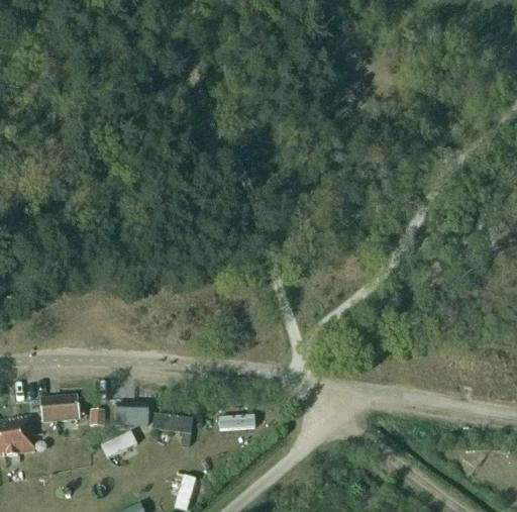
[(77,395),(41,398),(43,421),(79,418),(78,414),(83,414),(82,398),(77,398),(77,395)]
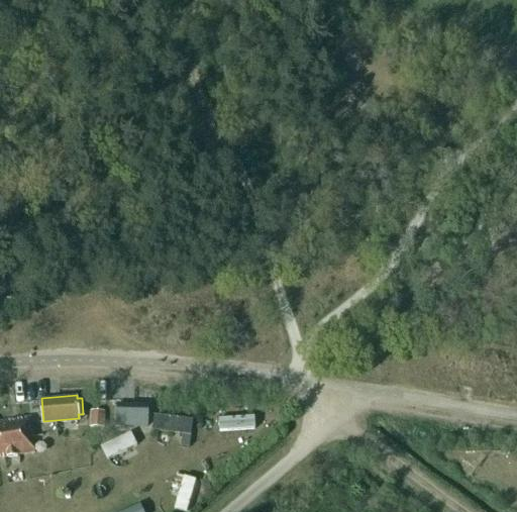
[(115,404),(114,422),(143,423),(144,406),(115,404)]
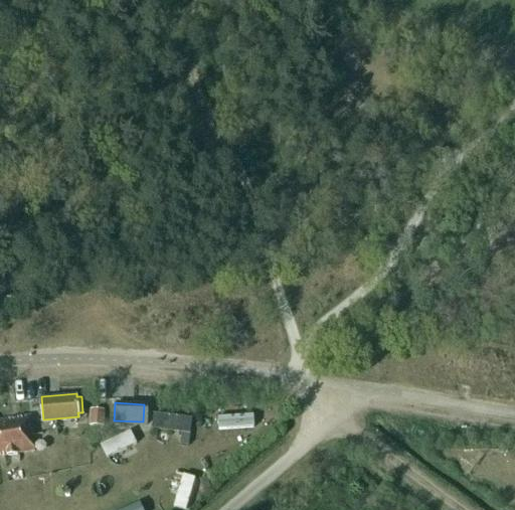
[(105,406),(90,405),(90,421),(104,422),(105,406)]
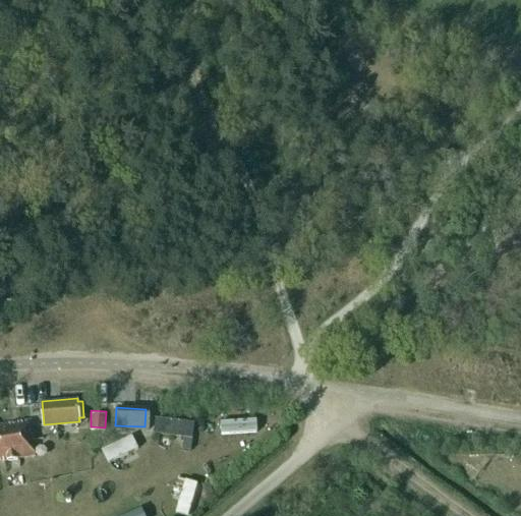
[(192,436),(194,419),(155,414),(153,431),(183,434),(192,436)]
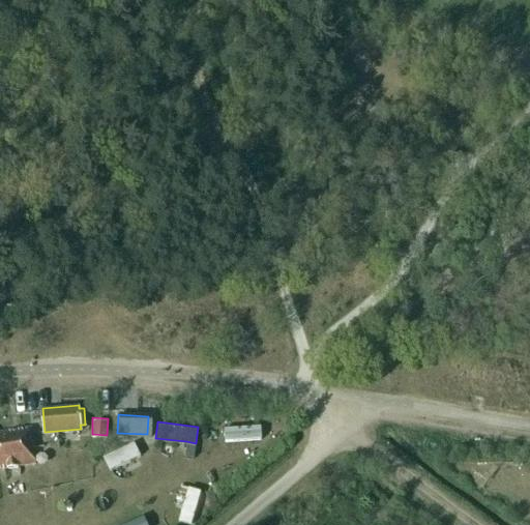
[(262,437),(261,424),(224,426),(225,439),(262,437)]
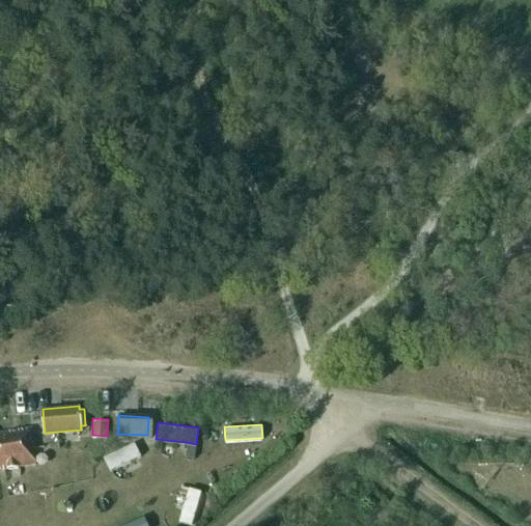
[(0,431),(0,467),(35,462),(32,447),(34,446),(31,425),(0,431)]
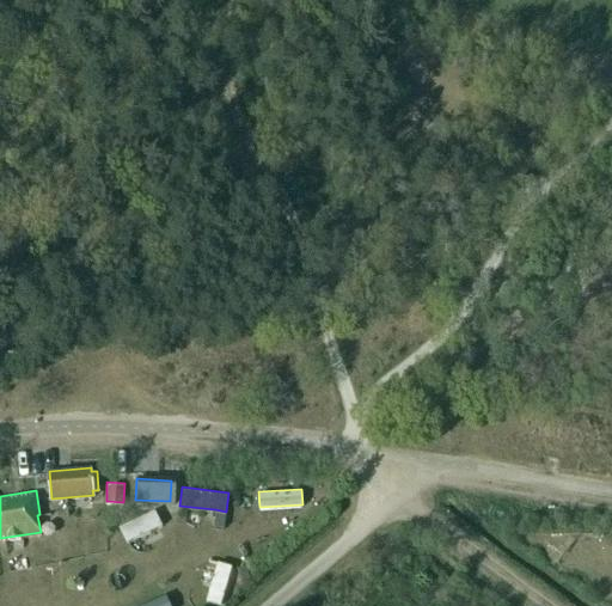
[(163,524),(154,508),(118,526),(126,542),(163,524)]
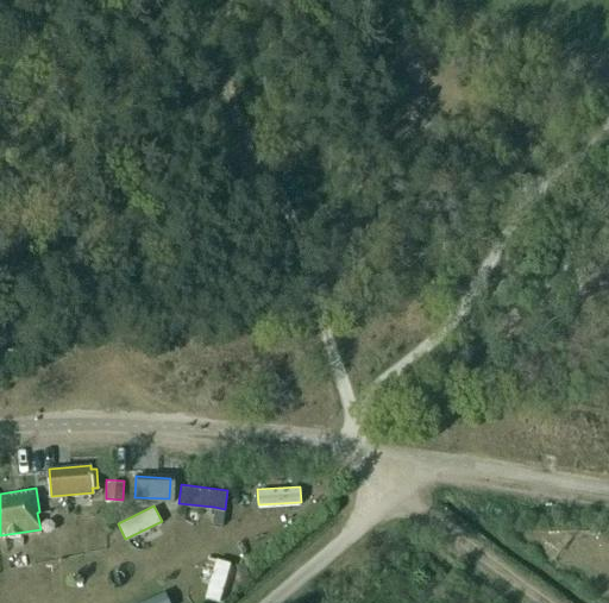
[(214,509),(213,522),(223,523),(224,509),(214,509)]
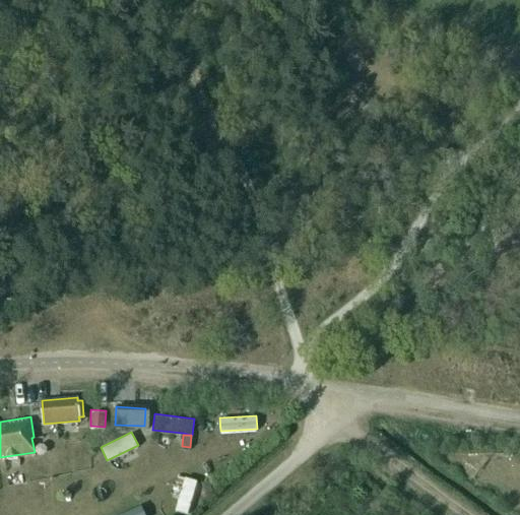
[(188,513),(197,479),(185,475),(175,509),(188,513)]
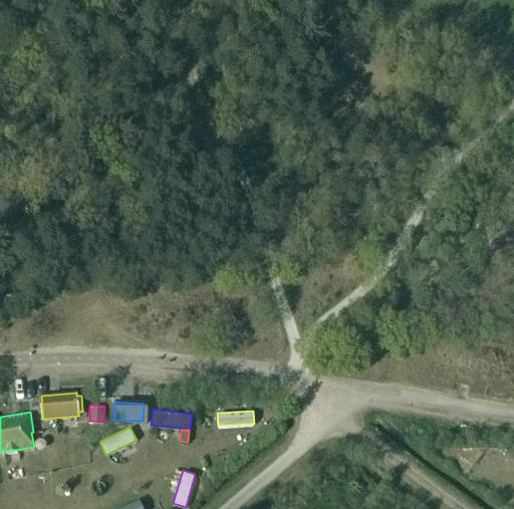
[(207,475),(199,477),(202,486),(202,487),(210,485),(207,475)]
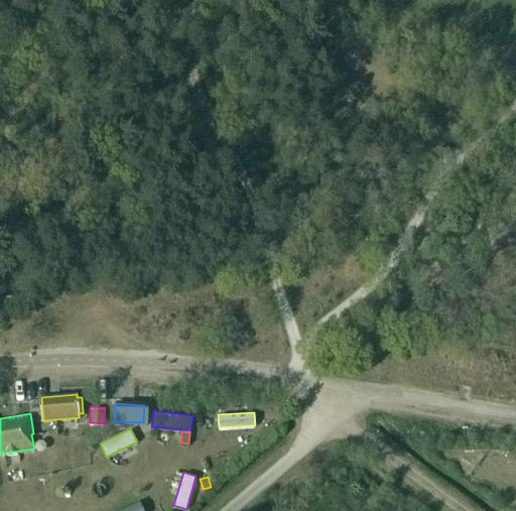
[(144,510),(140,500),(114,510),(144,510)]
